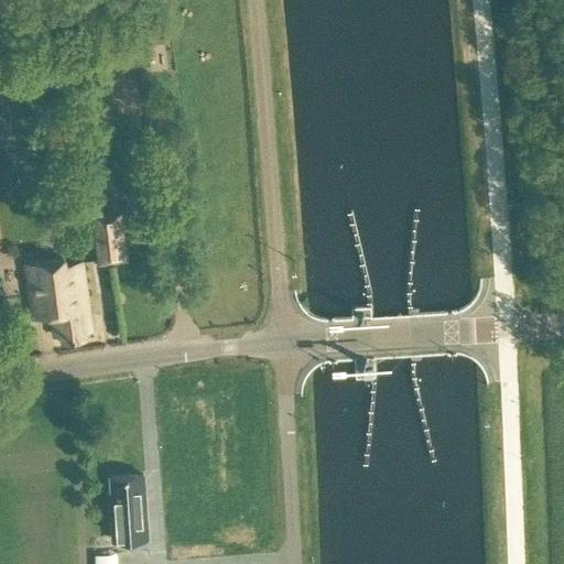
[(95,239),(98,264),(127,261),(123,236),(95,239)]
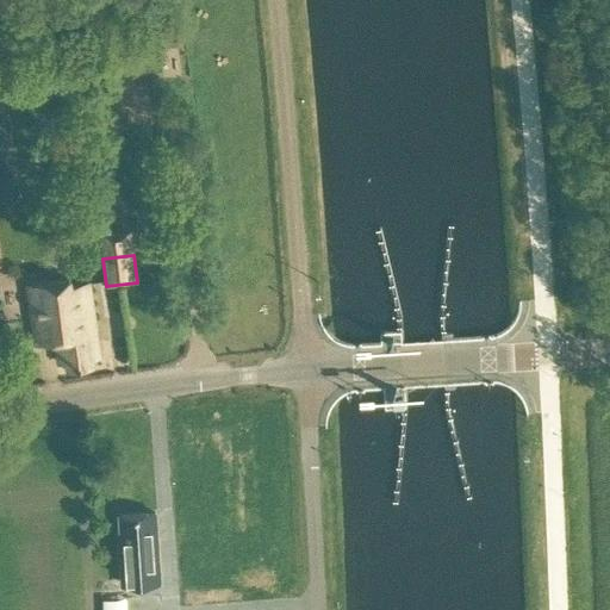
[(101,355),(110,354),(98,277),(69,281),(68,274),(26,280),(36,343),(57,340),(61,361),(69,360),(69,367),(103,362),(101,355)]
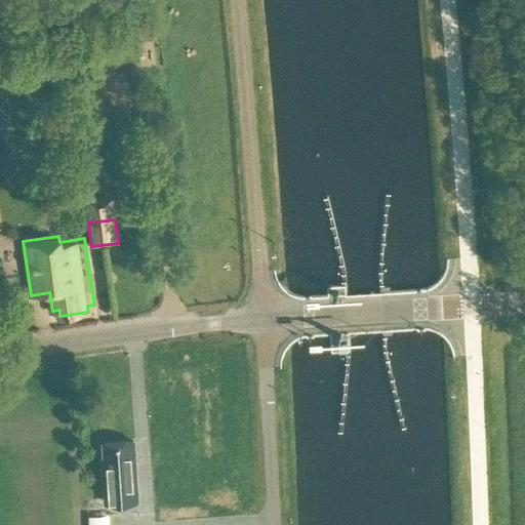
[(136,495),(131,436),(102,439),(104,460),(102,460),(105,497),(136,495)]
